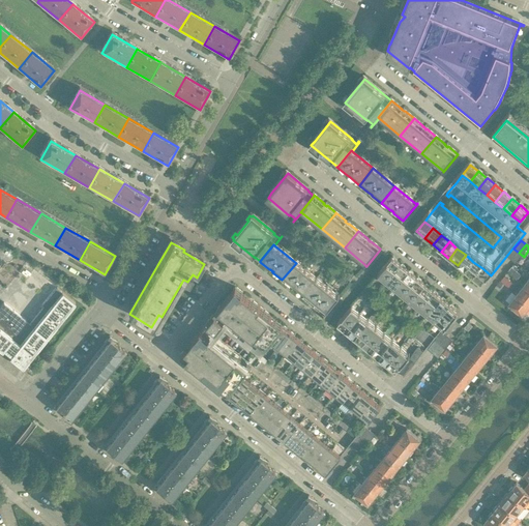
[(506,258),(511,262),(519,253),(513,249),(506,258)]
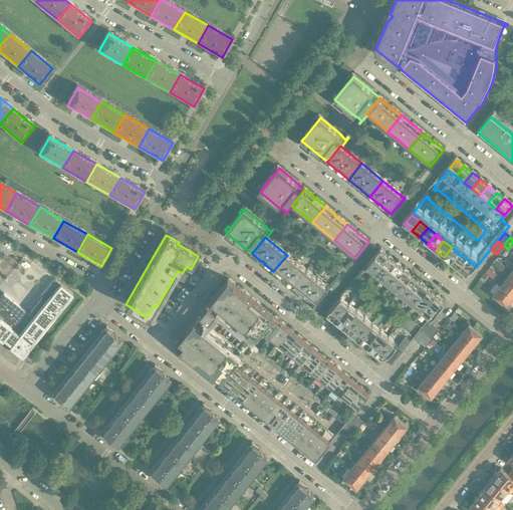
[(501,258),(508,249),(503,245),(496,254),(501,258)]
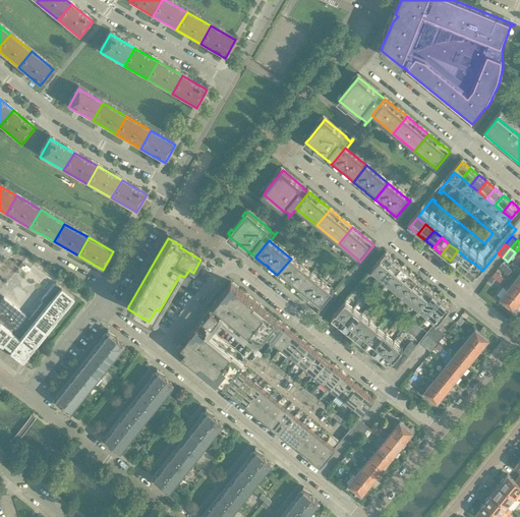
[(458,250),(450,261),(458,268),(465,257),(458,250)]
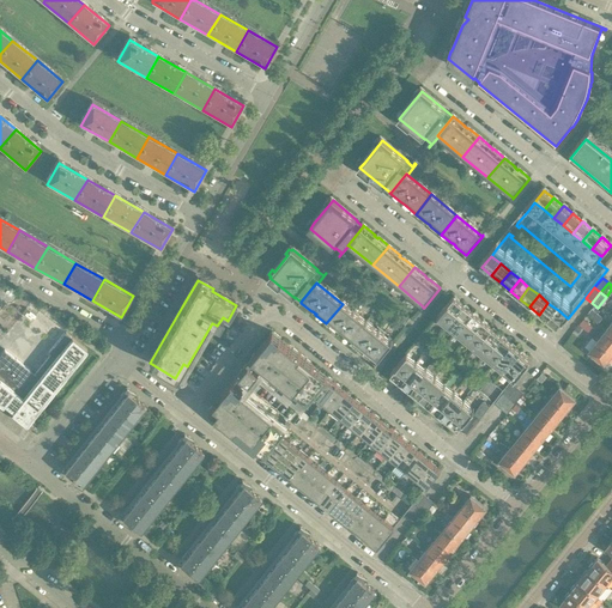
[(465,308),(455,301),(454,299),(446,311),(454,320),(465,308)]
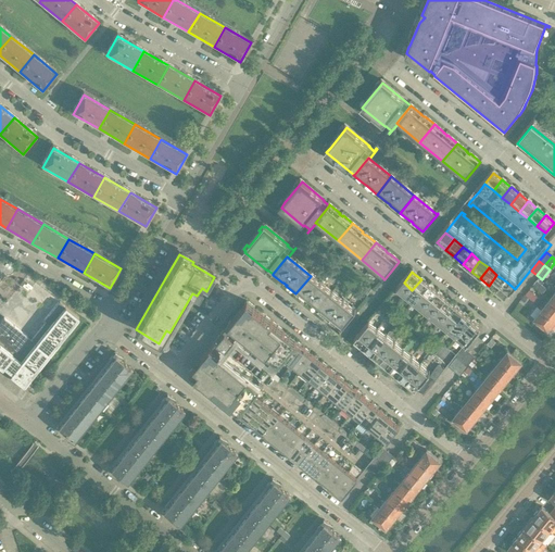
[(496,275),(489,286),(497,292),(506,281),(496,275)]
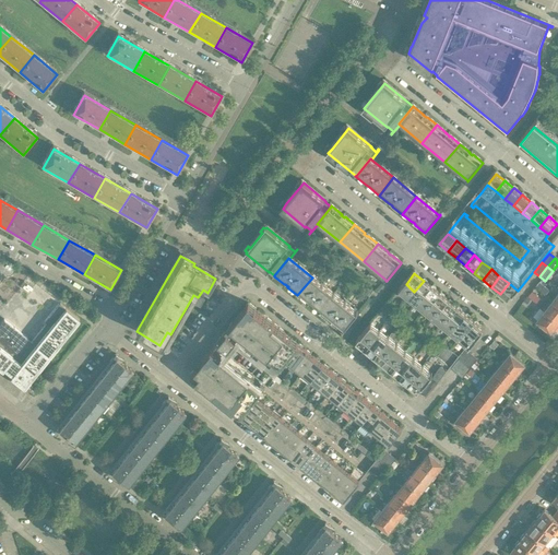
[(320,314),(335,296),(312,278),(297,295),(307,304),(308,303),(311,306),(310,306),(320,314)]
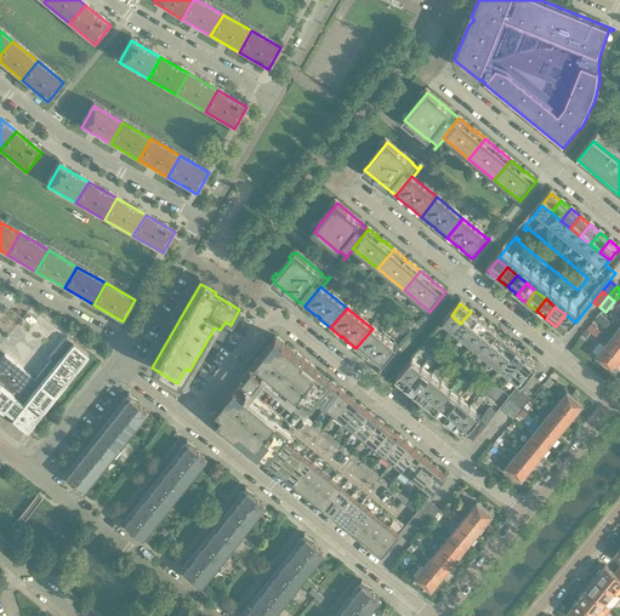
[(481,319),(471,313),(471,312),(460,324),(470,331),(481,319)]
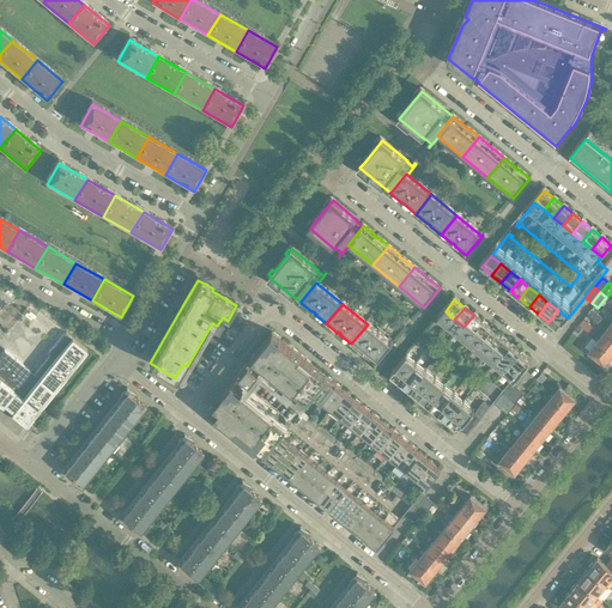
[(558,310),(549,322),(558,330),(568,318),(558,310)]
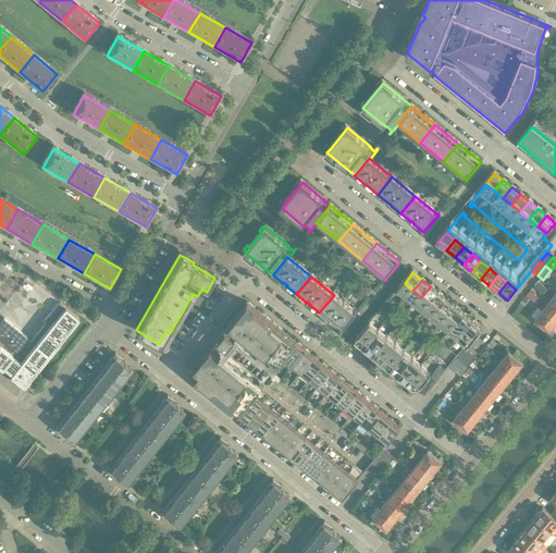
[(381,314),(380,314),(371,324),(370,324),(365,332),(373,340),(382,346),(391,354),(399,360),(408,368),(417,375),(425,382),(430,377),(437,384),(474,340),(465,333),(456,326),(448,319),(439,311),(431,305),(421,297),(412,291),(405,283),(398,291),(388,303),(390,303),(388,304),(391,306),(392,305),(445,348),(436,359),(383,316),(384,314),(382,312),(381,314)]
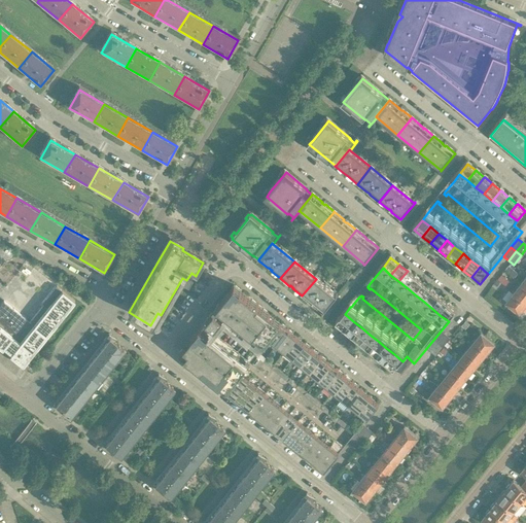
[(20,273),(24,276),(29,279),(32,275),(24,269),(20,273)]
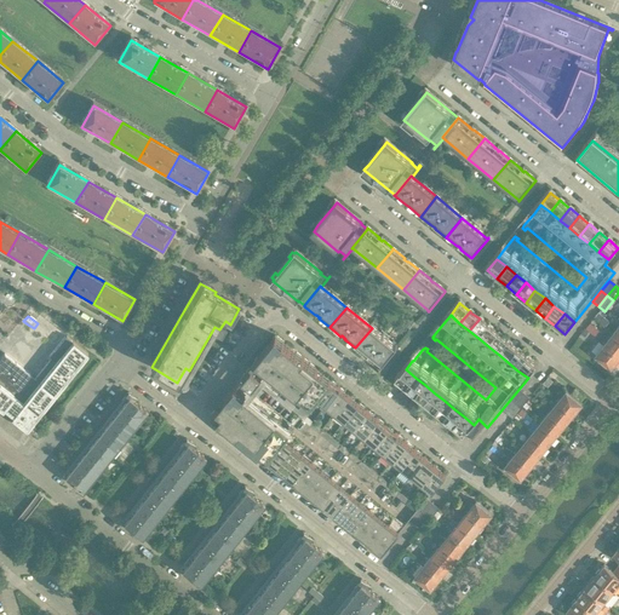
[(489,327),(480,320),(480,319),(469,331),(480,339),(489,327)]
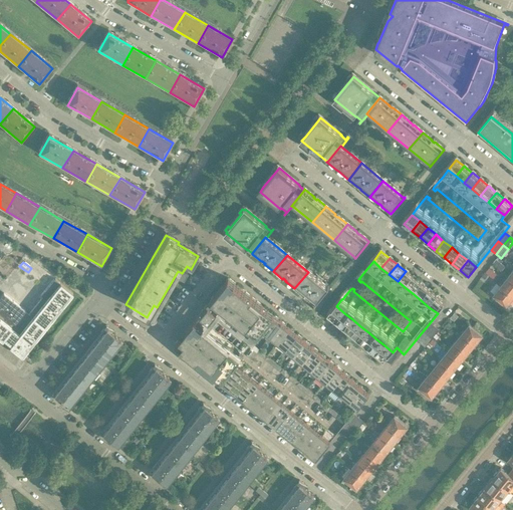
[(414,277),(406,271),(398,281),(405,287),(414,277)]
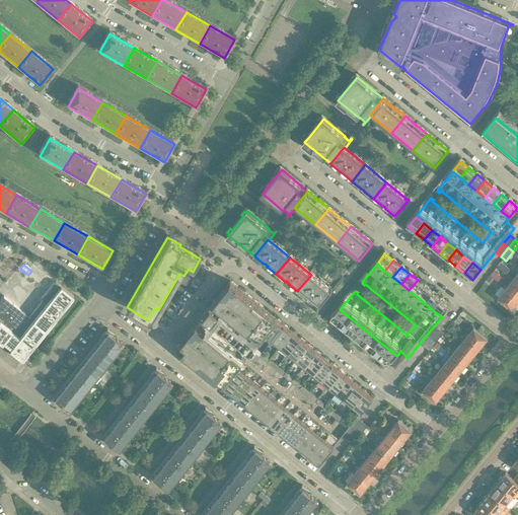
[(319,309),(333,292),(333,291),(331,292),(311,275),(297,291),(306,299),(307,298),(310,301),(309,301),(319,309)]
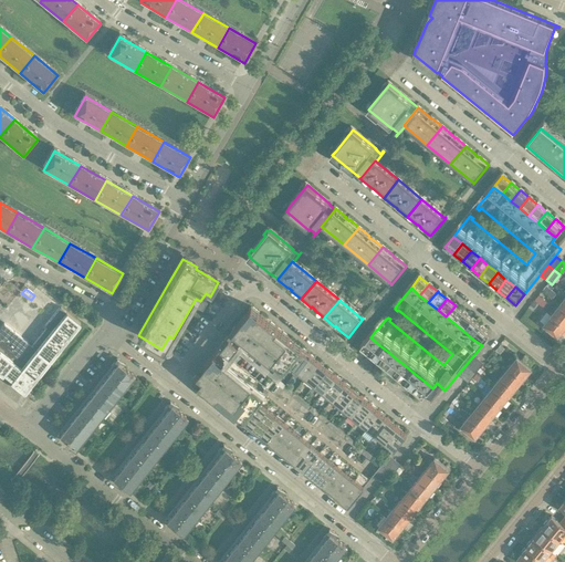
[(464,313),(456,306),(456,305),(446,316),(456,324),(464,313)]
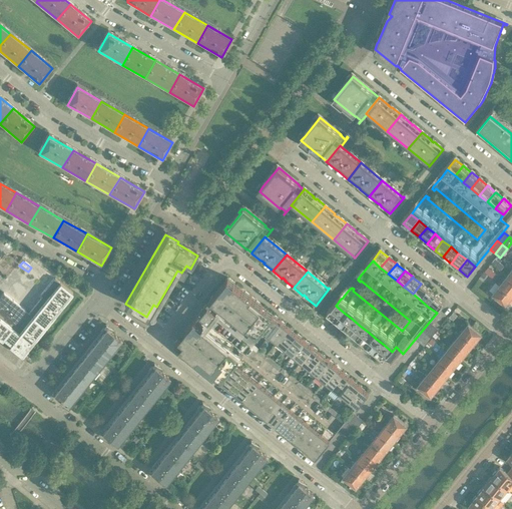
[(511,282),(508,279),(501,288),(511,297),(511,282)]
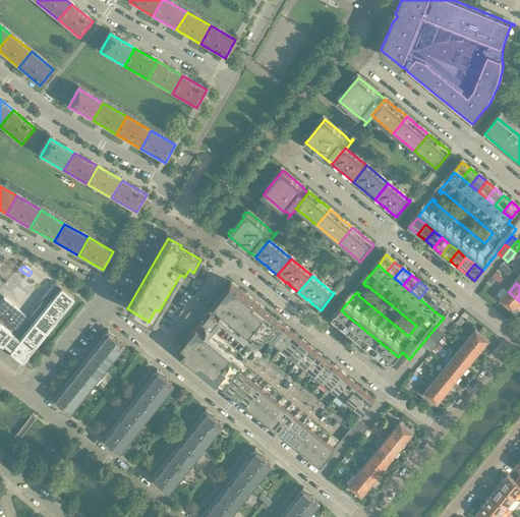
[(22,364),(74,300),(56,285),(42,303),(45,304),(31,322),(4,301),(0,305),(0,346),(3,348),(4,346),(11,352),(10,354),(22,364)]
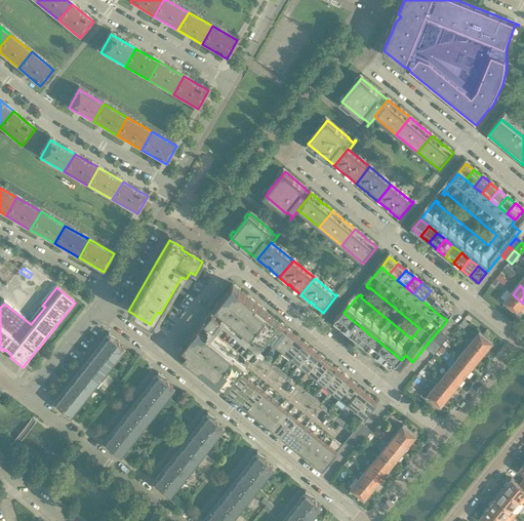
[(282,326),(235,287),(199,330),(194,337),(180,354),(227,393),(242,374),(247,367),(211,339),(213,335),(226,321),(262,351),(269,343),(282,326)]
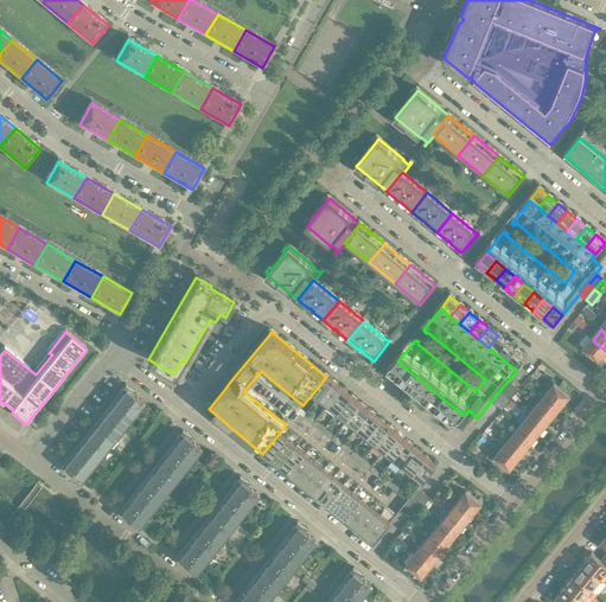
[(508,344),(498,335),(489,347),(497,354),(508,344)]
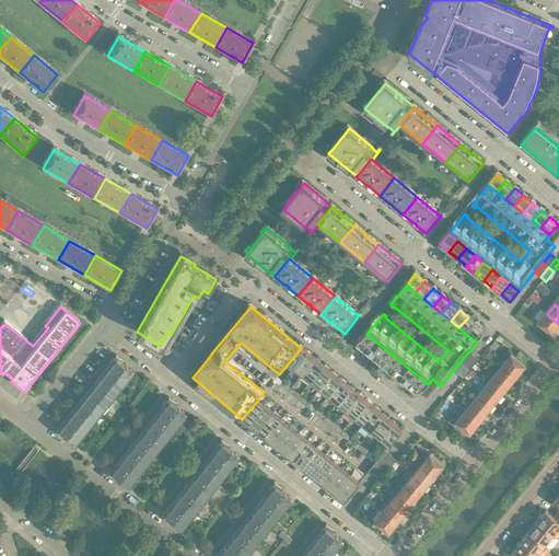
[(558,324),(547,314),(538,325),(552,336),(558,328),(558,324)]
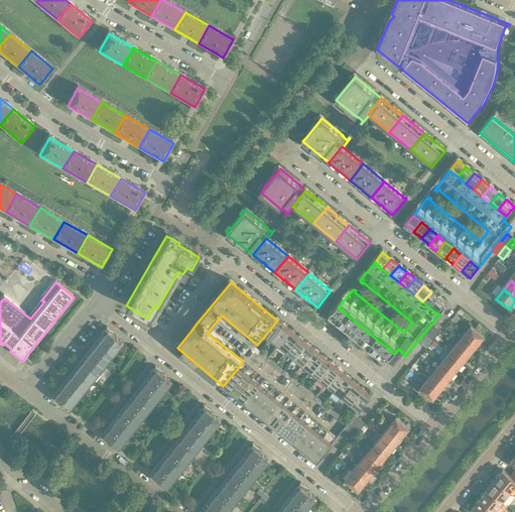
[(439,298),(431,292),(422,301),(430,308),(439,298)]
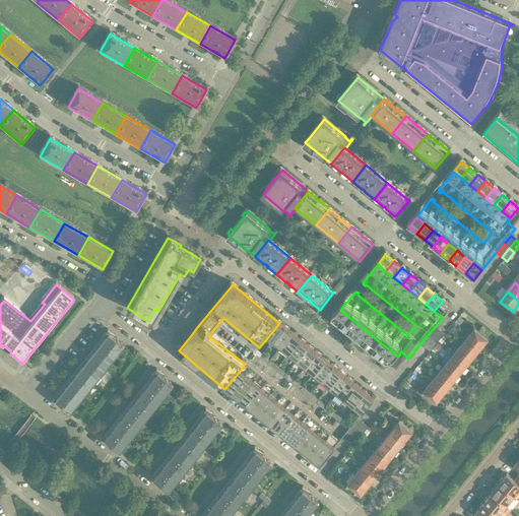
[(451,308),(443,301),(434,311),(443,317),(451,308)]
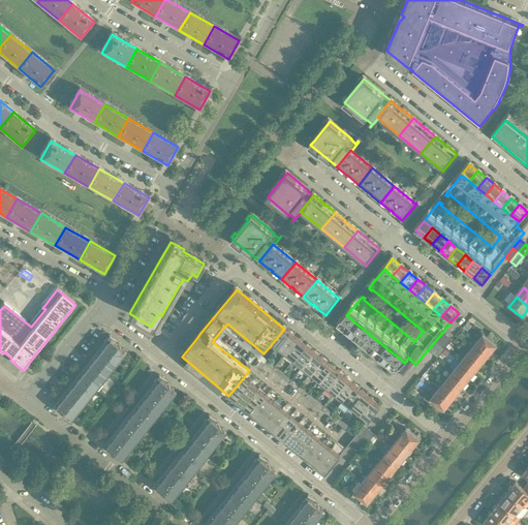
[(338,326),(339,327),(346,332),(354,322),(346,315),(338,326)]
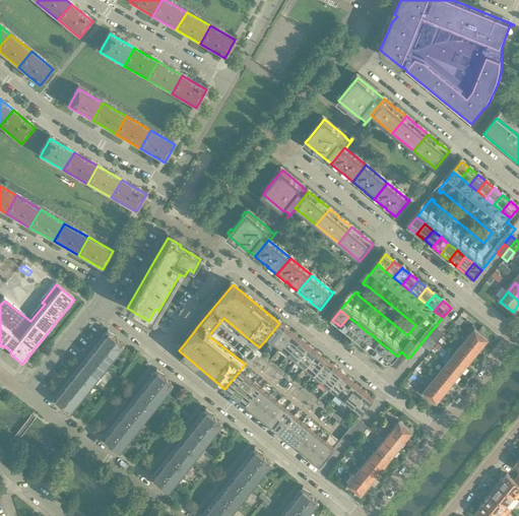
[(348,317),(340,326),(348,333),(357,323),(348,317)]
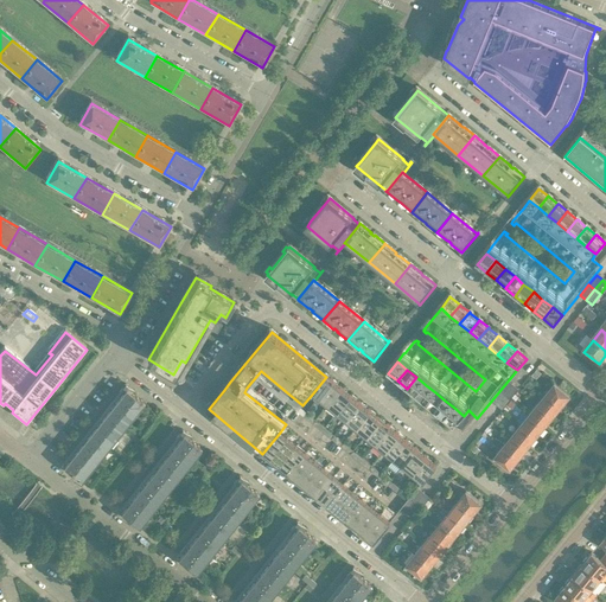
[(318,402),(335,384),(326,377),(311,396),(318,402)]
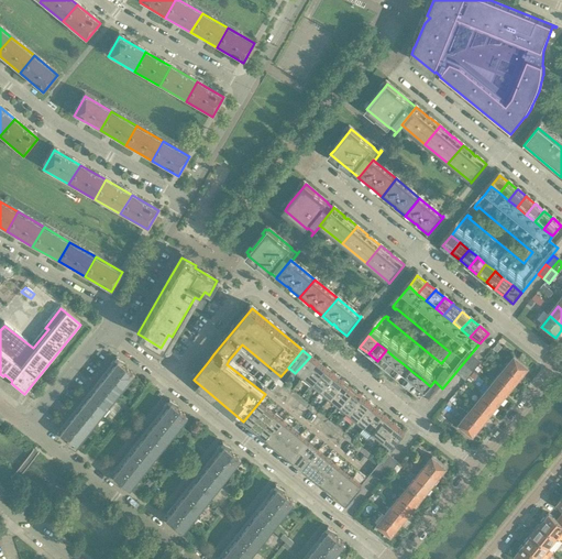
[(386,350),(377,361),(386,368),(395,358),(386,350)]
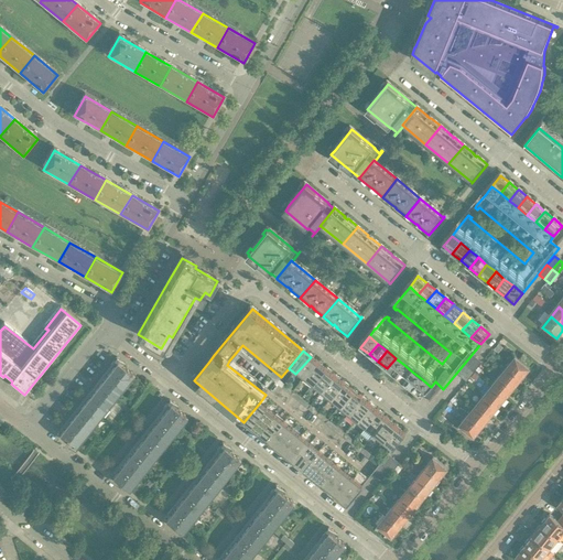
[(477,361),(472,356),(464,366),(469,370),(477,361)]
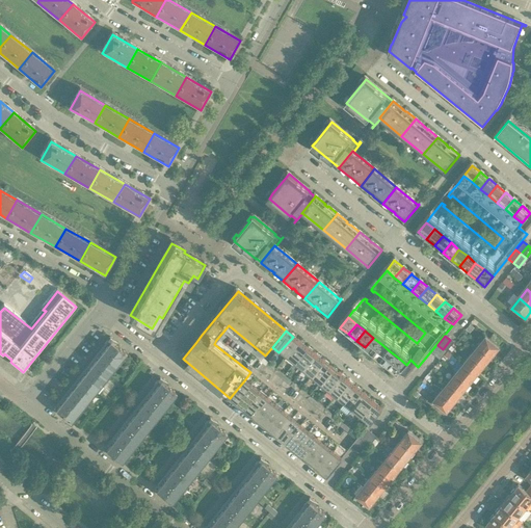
[(287,360),(300,343),(293,337),(279,352),(287,360)]
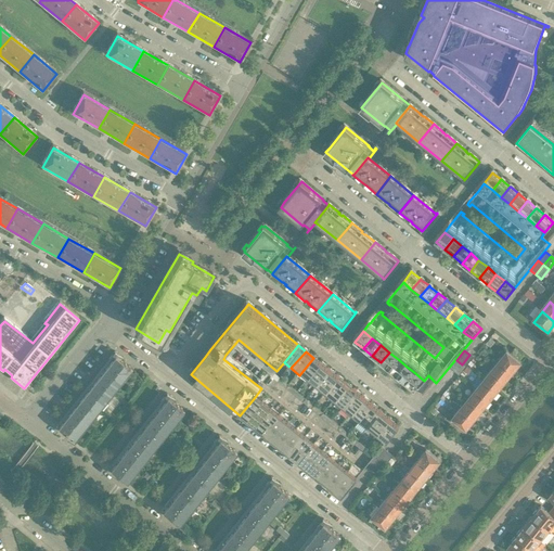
[(389,353),(381,362),(389,370),(398,359),(389,353)]
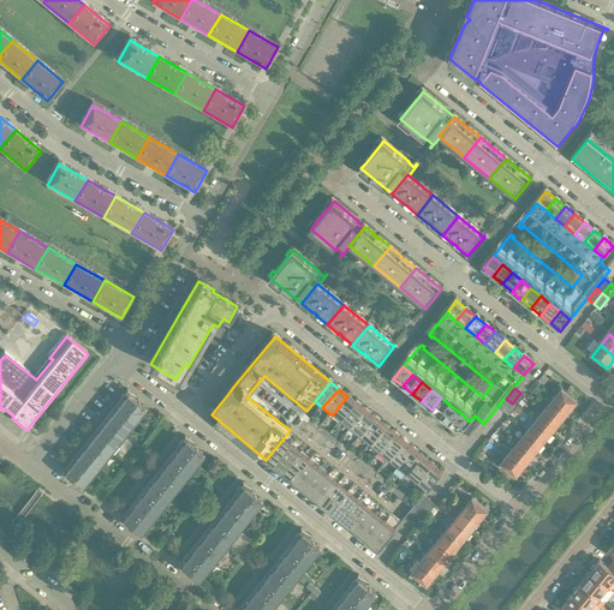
[(579,404),(562,392),(554,402),(570,414),(579,404)]
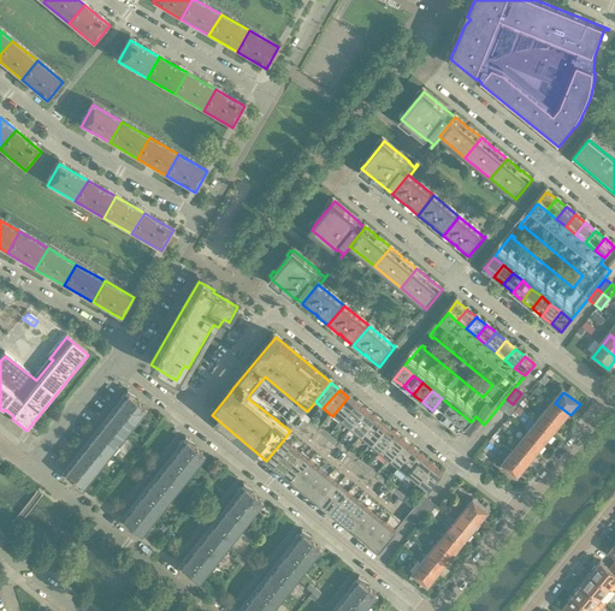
[(122,407),(94,440),(66,476),(83,490),(146,411),(135,403),(137,401),(129,393),(119,405),(122,407)]
